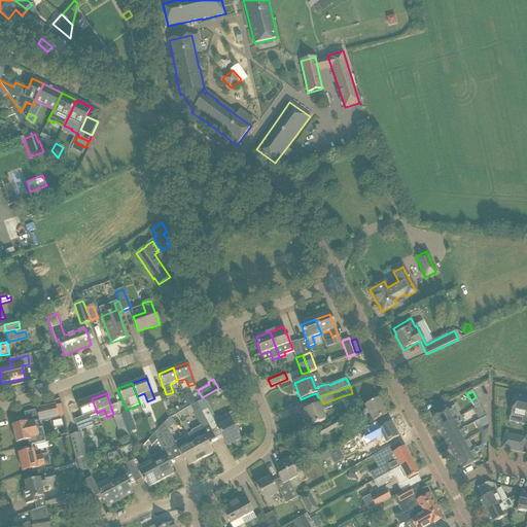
[(526,417),(526,397),(515,395),(511,414),(526,417)]
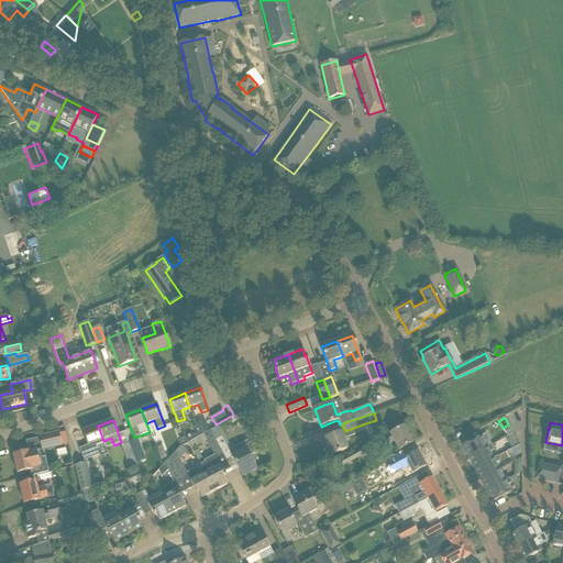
[(374,433),(382,431),(378,423),(372,427),(374,433)]
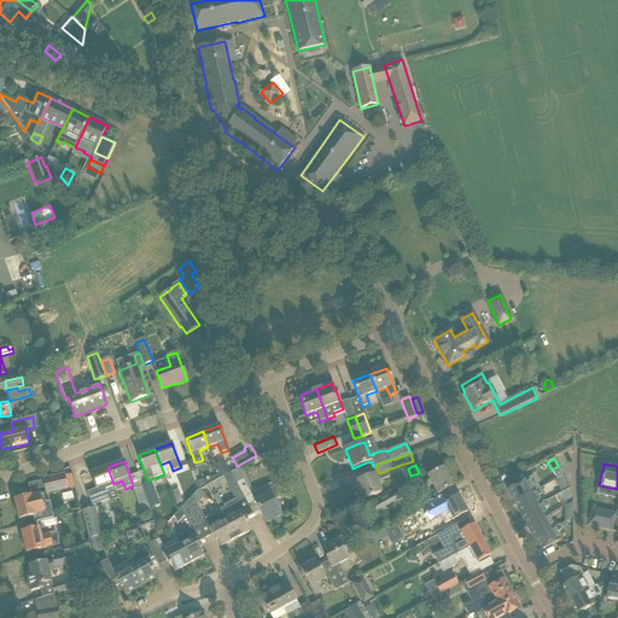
[(114,484),(108,467),(91,473),(95,489),(87,493),(92,506),(109,500),(106,494),(116,490),(114,484)]
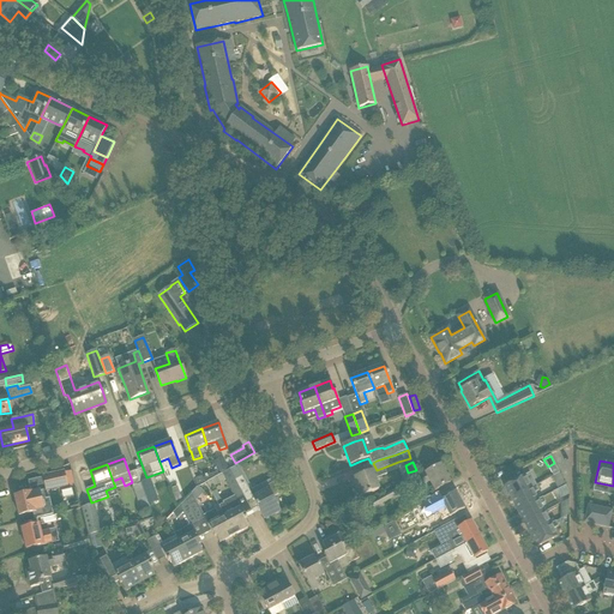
[(236,465),(229,470),(244,497),(250,493),(242,477),(236,465)]
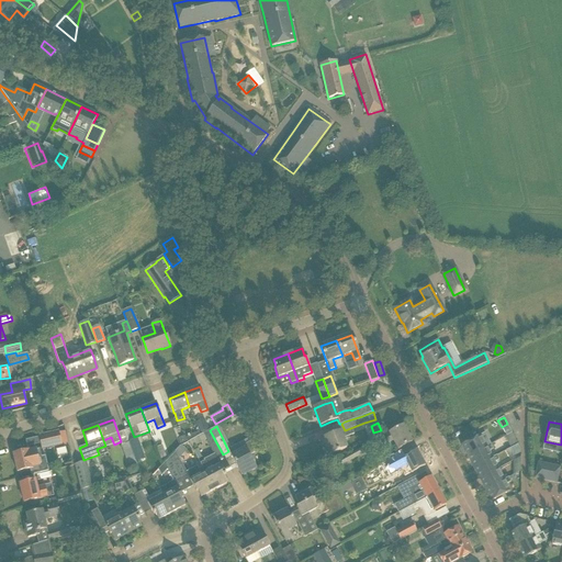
[(372,442),(377,451),(394,441),(398,450),(412,442),(403,426),(372,442)]
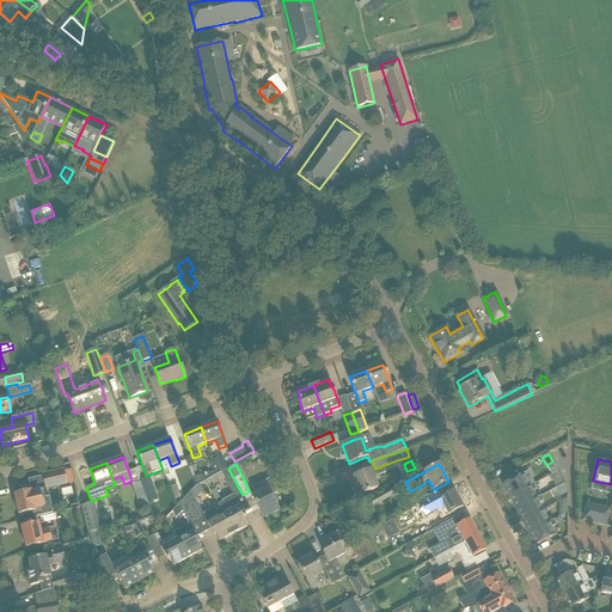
[(218,473),(206,481),(209,487),(225,479),(232,494),(236,499),(243,495),(228,469),(221,472),(218,473)]
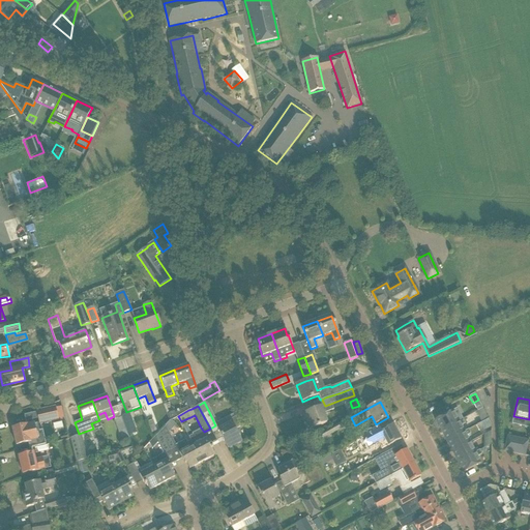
[(37,411),(39,423),(58,419),(55,407),(37,411)]
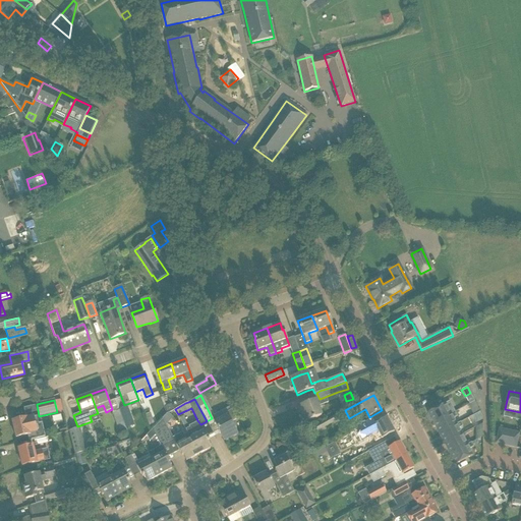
[(173,404),(172,406),(174,410),(175,409),(185,403),(184,400),(173,404)]
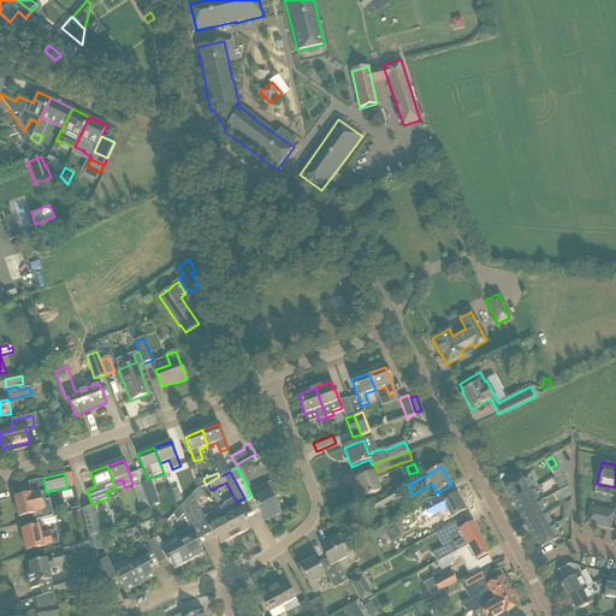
[(351,480),(359,499),(380,492),(373,473),(362,477),(351,480)]
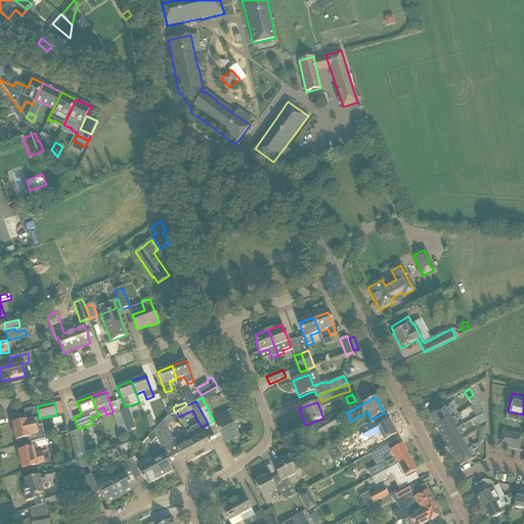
[(457,415),(451,403),(430,416),(436,426),(457,415)]
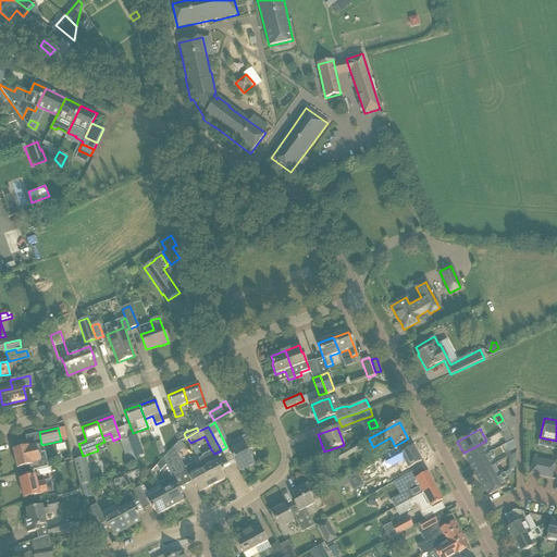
[(134,436),(127,438),(135,458),(143,455),(136,435),(134,436)]
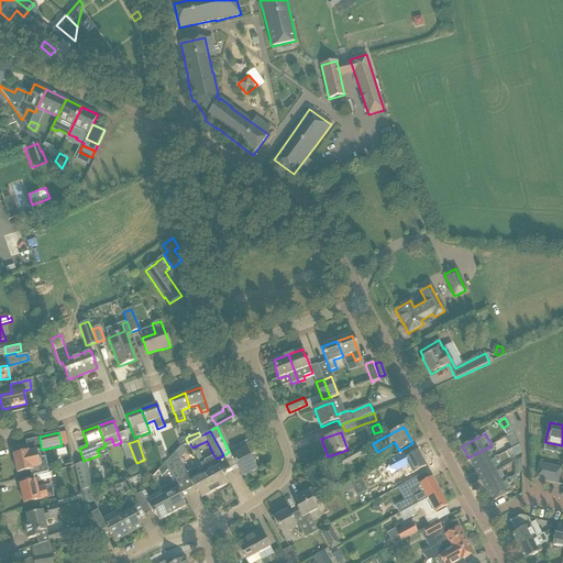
[(229,452),(223,455),(230,467),(235,465),(236,466),(242,476),(256,468),(250,456),(255,453),(256,450),(252,442),(244,445),(246,450),(239,454),(236,450),(230,453),(229,452)]
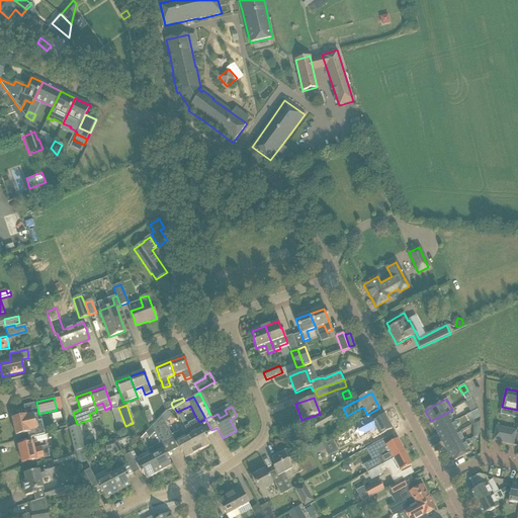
[(125,426),(118,408),(112,411),(118,428),(125,426)]
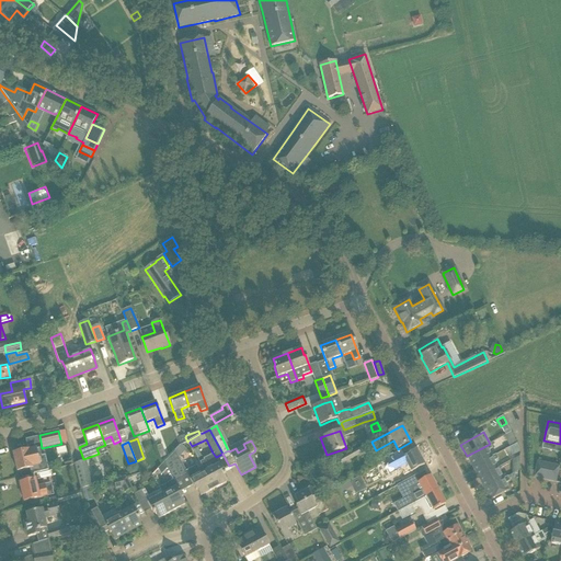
[(336,460),(340,467),(373,448),(369,442),(336,460)]
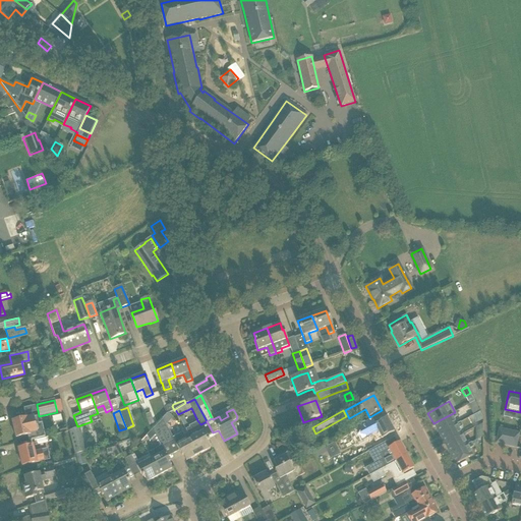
[(456,424),(453,419),(457,416),(455,412),(433,423),(439,433),(456,424)]
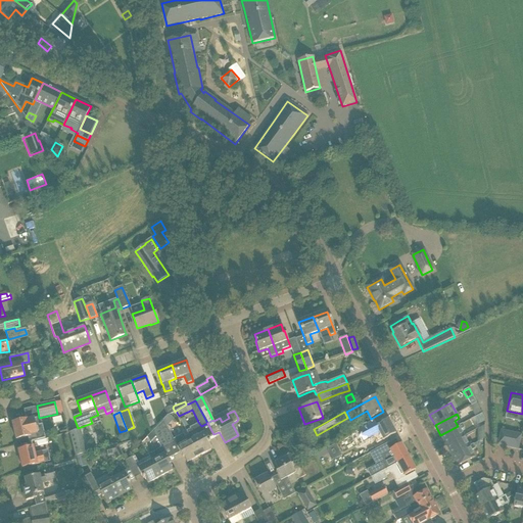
[(150,415),(145,417),(148,425),(153,423),(150,415)]
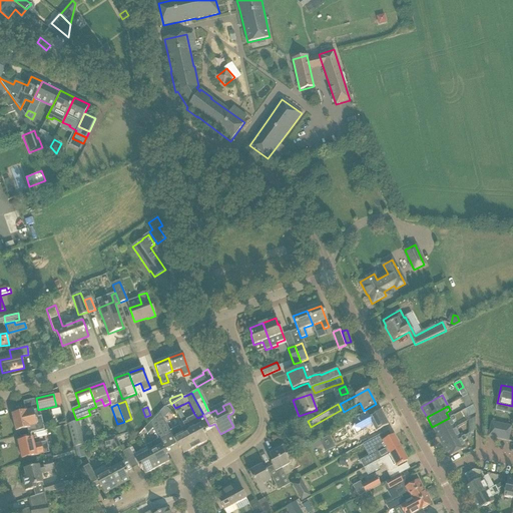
[(26,412),(12,415),(16,431),(27,429),(28,434),(33,433),(36,432),(35,426),(36,426),(34,418),(38,418),(36,410),(26,412)]
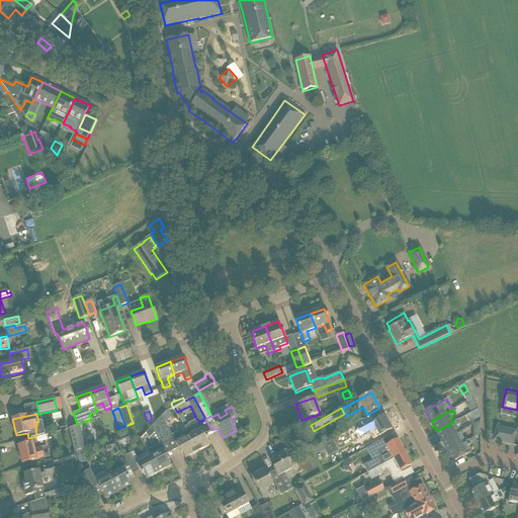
[(363,422),(350,429),(351,430),(351,429),(356,439),(369,432),(372,439),(382,434),(392,429),(384,416),(375,421),(372,422),(370,419),(363,423),(363,422)]
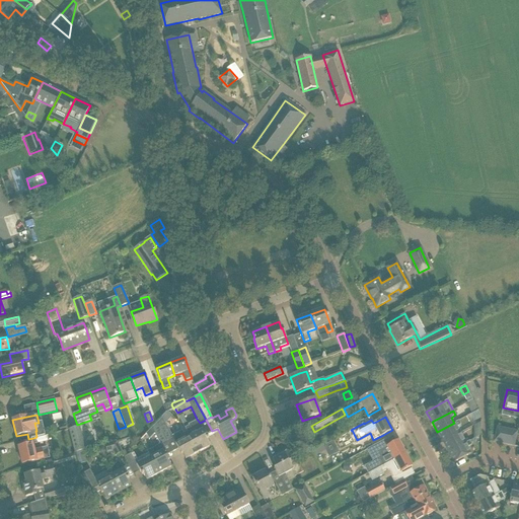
[(162,418),(157,423),(166,441),(172,438),(171,436),(172,436),(162,418)]
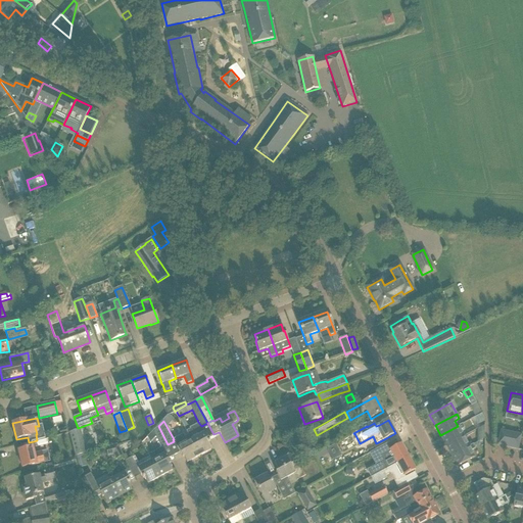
[(350,427),(353,433),(367,426),(364,421),(350,427)]
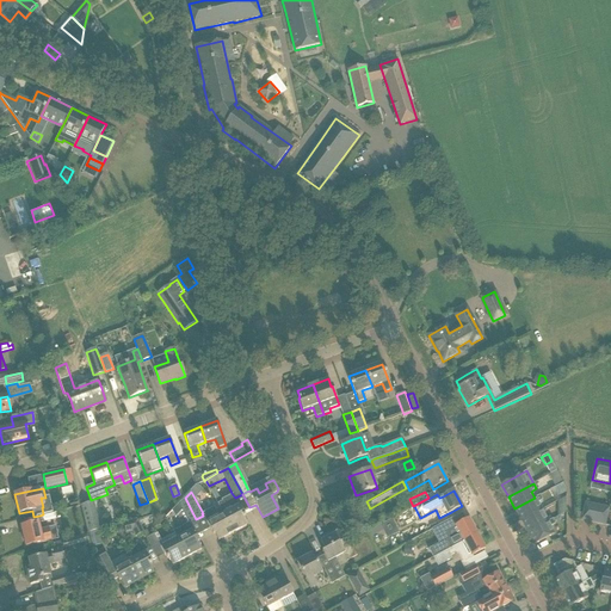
[(222,501),(217,504),(220,508),(233,532),(247,525),(244,518),(246,517),(240,506),(240,505),(239,506),(235,500),(235,498),(232,493),(221,499),(222,501)]
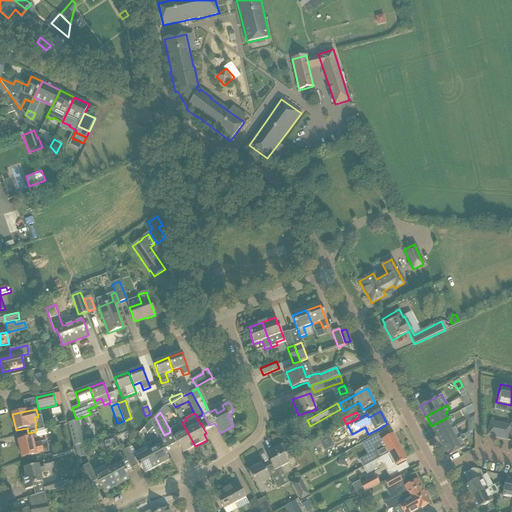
[(453,427),(450,421),(454,419),(452,415),(448,417),(431,426),(436,436),(453,427)]
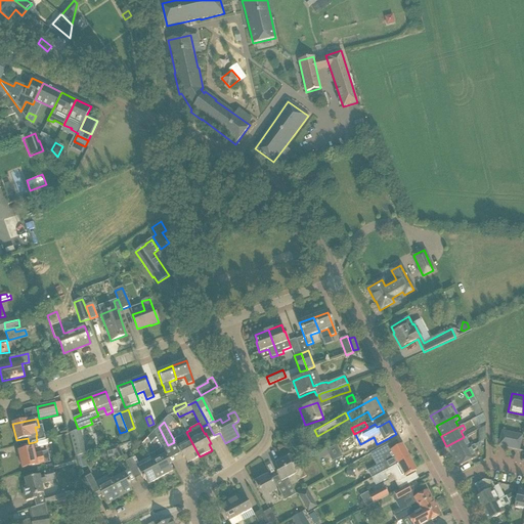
[(159,427),(153,432),(162,448),(168,445),(159,427)]
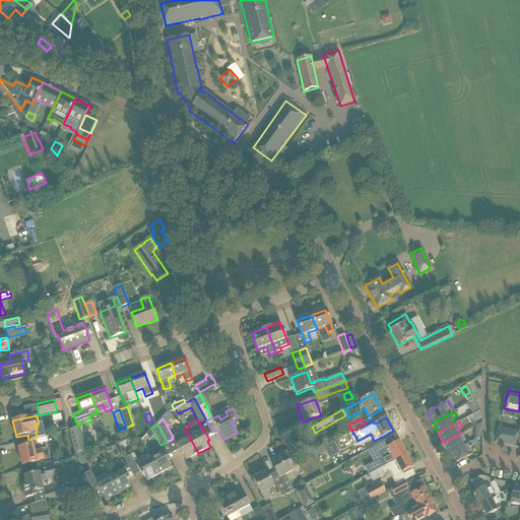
[(69,430),(75,454),(86,451),(80,427),(69,430)]
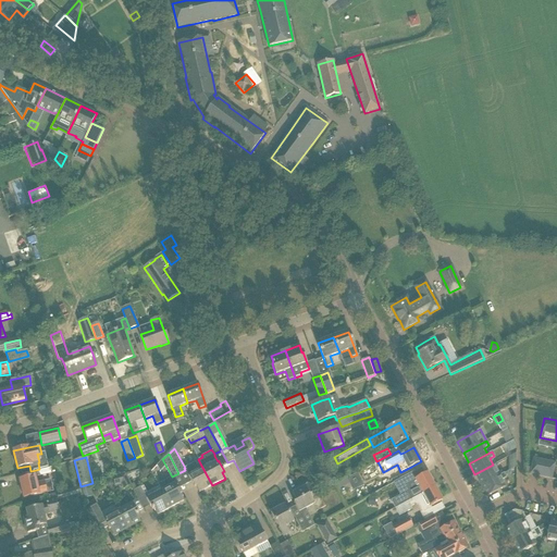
[(552,479),(555,463),(542,460),(539,475),(552,479)]
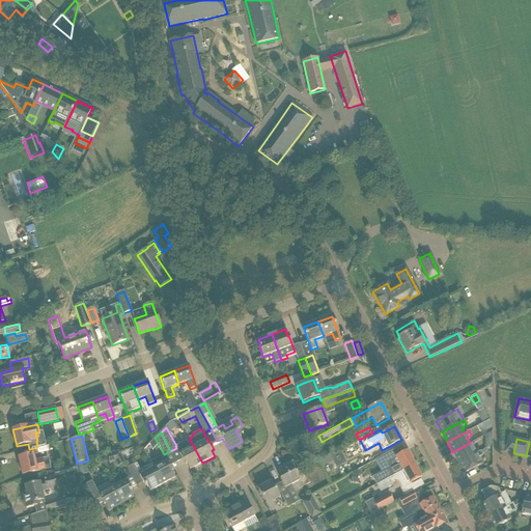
[(186,441),(176,446),(175,446),(176,448),(180,455),(186,465),(187,464),(190,470),(202,463),(191,442),(187,444),(187,443),(186,441)]
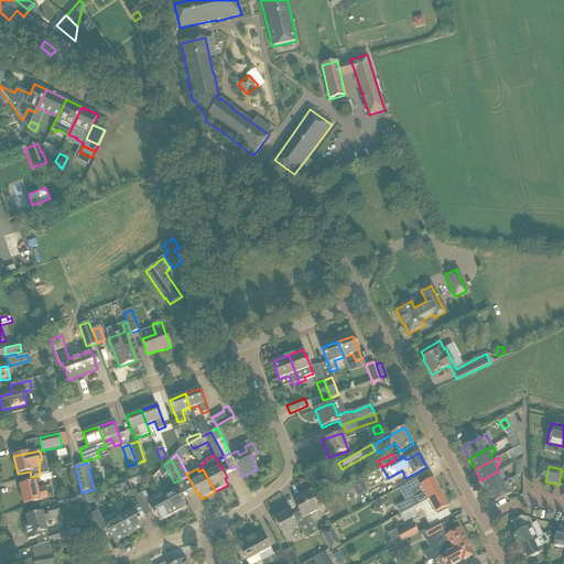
[(506,481),(499,470),(480,480),(487,491),(506,481)]
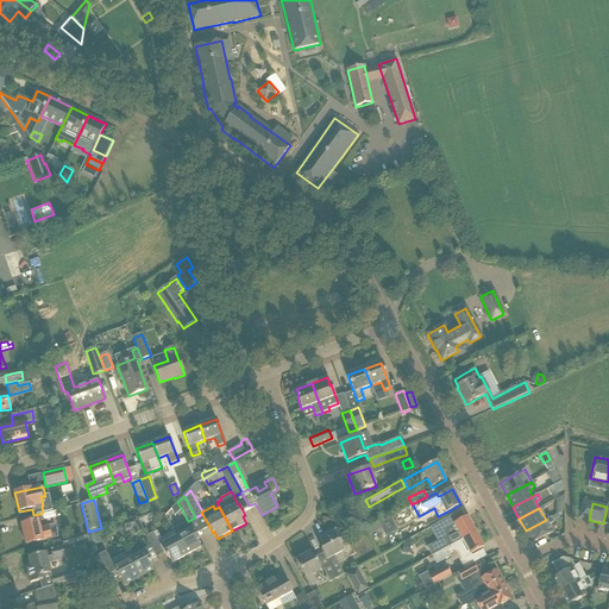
[(56,510),(43,513),(39,514),(41,521),(57,518),(56,510)]
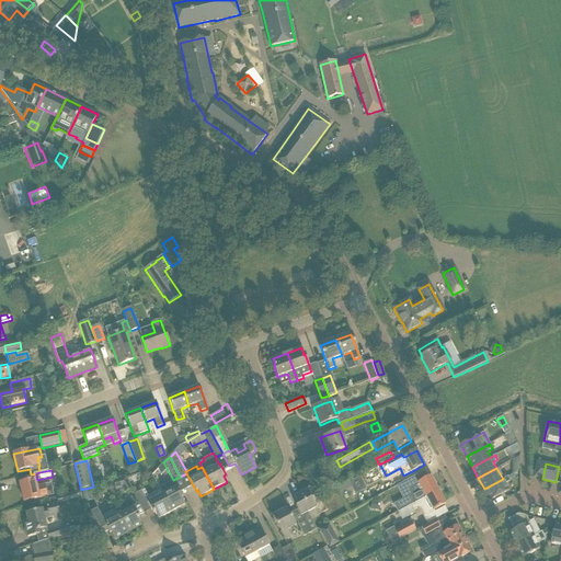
[(408,507),(438,490),(431,477),(412,487),(407,494),(408,496),(388,507),(392,515),(408,507)]
